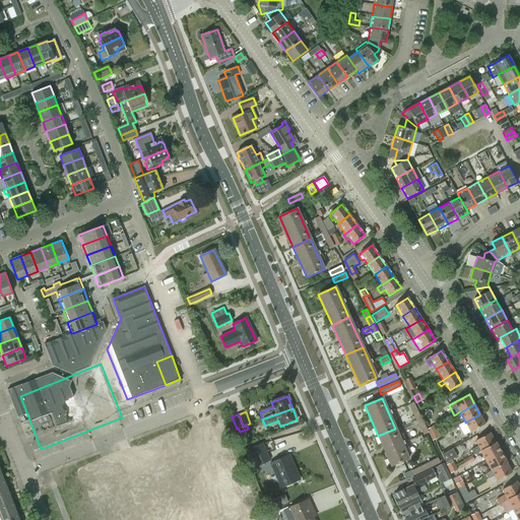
[(485,425),(479,414),(465,423),(465,421),(459,425),(464,436),(485,425)]
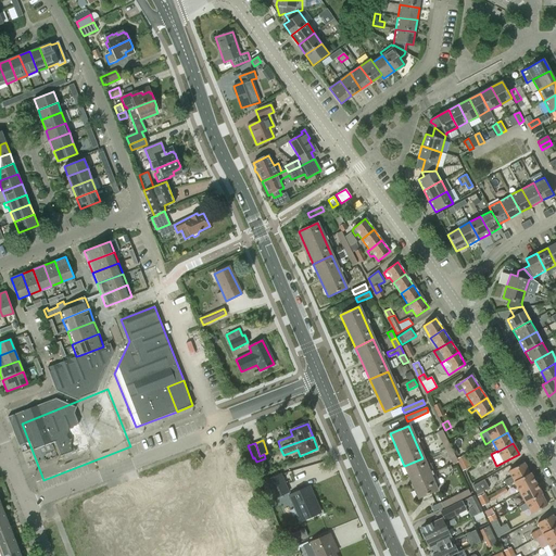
[(450,456),(454,454),(450,445),(445,447),(450,456)]
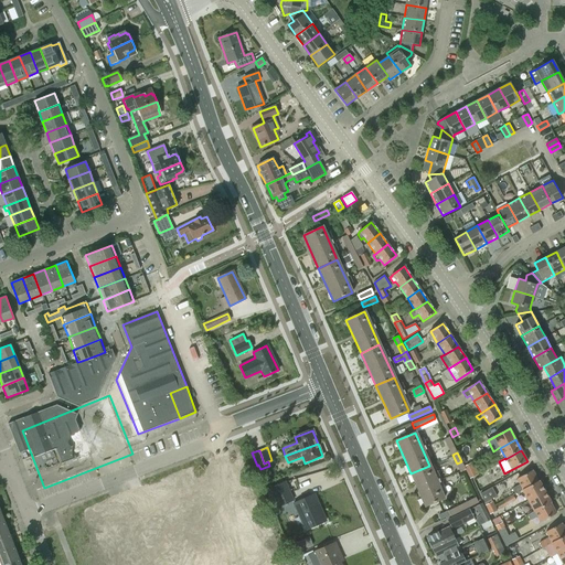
[(461,471),(466,469),(465,466),(461,461),(457,464),(461,471)]
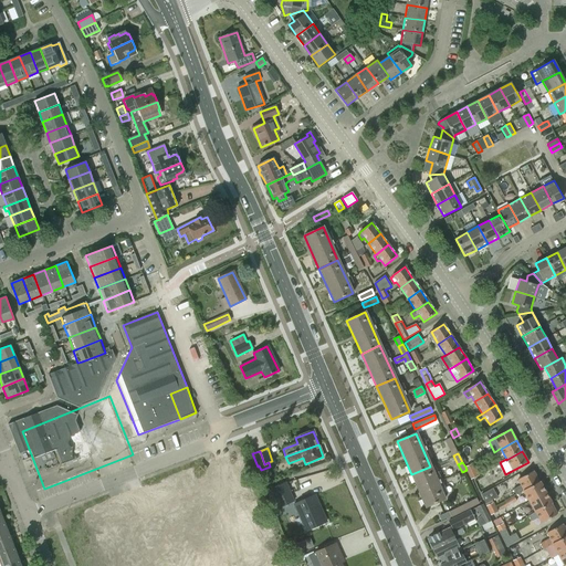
[(465,467),(467,470),(471,480),(478,477),(472,464),(465,467)]
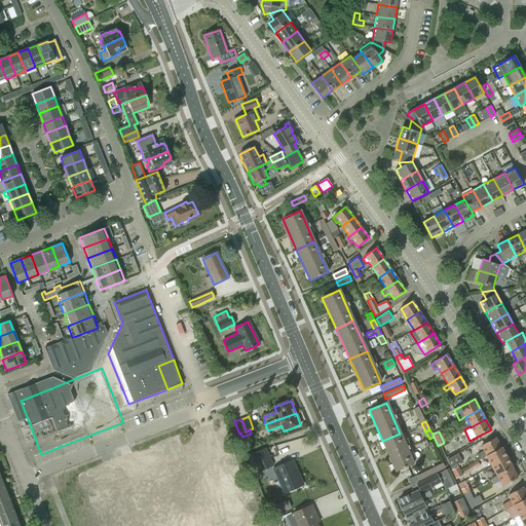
[(400,434),(382,441),(396,473),(413,464),(400,434)]
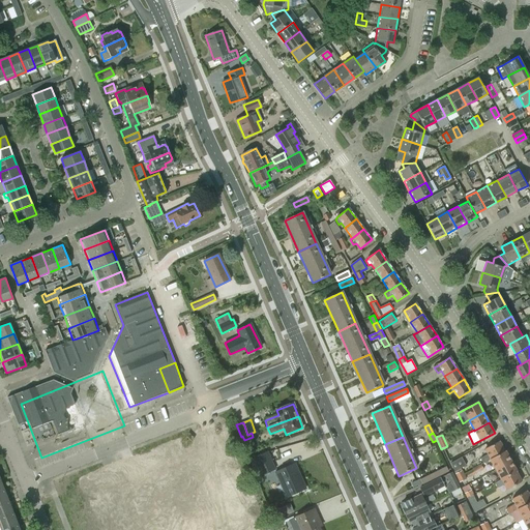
[(490,460),(490,461),(505,452),(500,442),(486,449),(488,454),(480,458),(483,464),(490,460)]
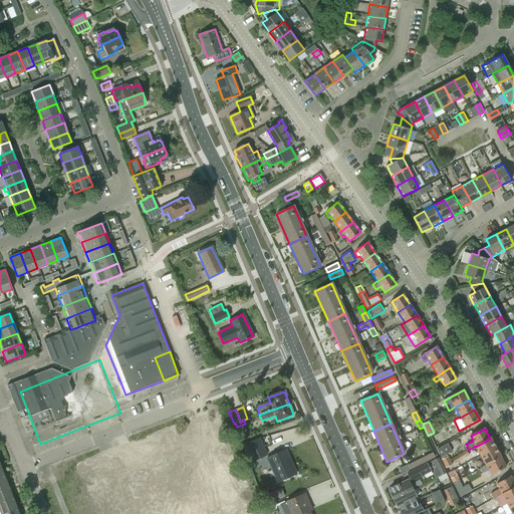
[(179,513),(148,435),(74,464),(93,513),(179,513)]
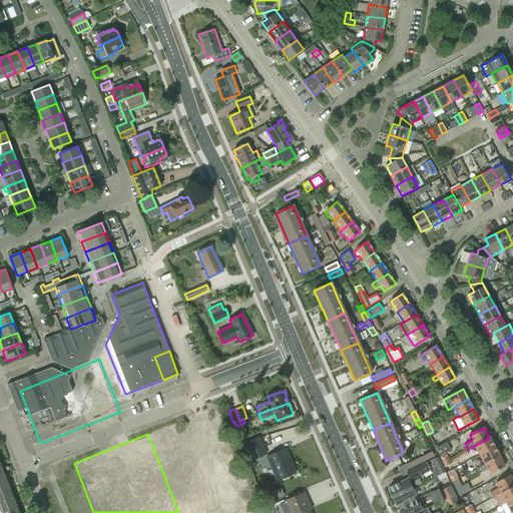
[(490,437),(489,438),(474,446),(480,455),(495,447),(490,437)]
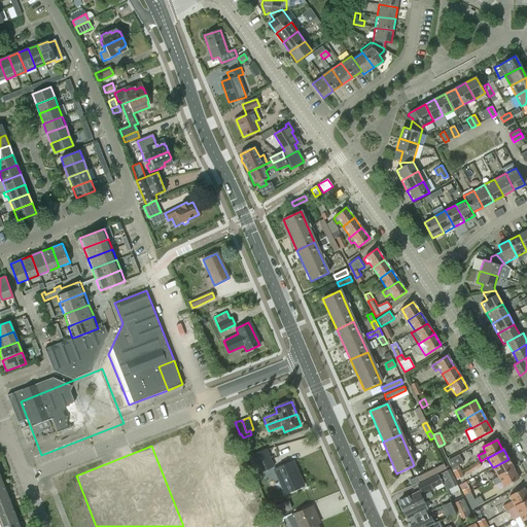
[(252,456),(259,472),(273,467),(265,450),(252,456)]
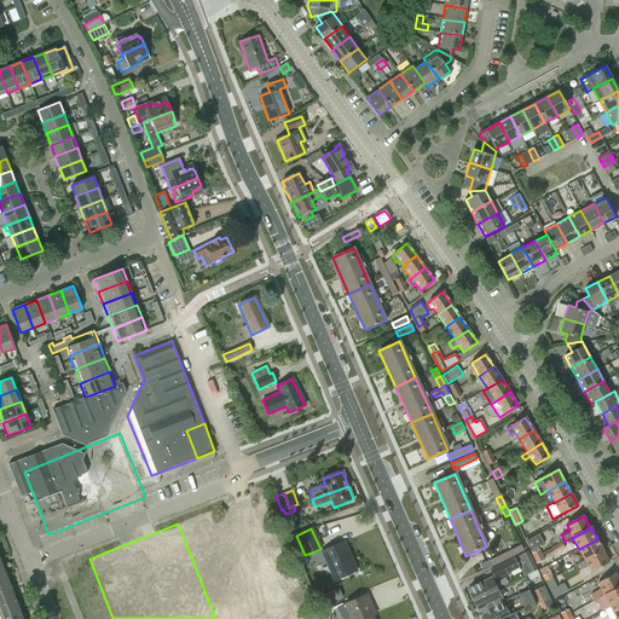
[(534,559),(542,554),(538,547),(544,544),(539,533),(526,541),(534,559)]
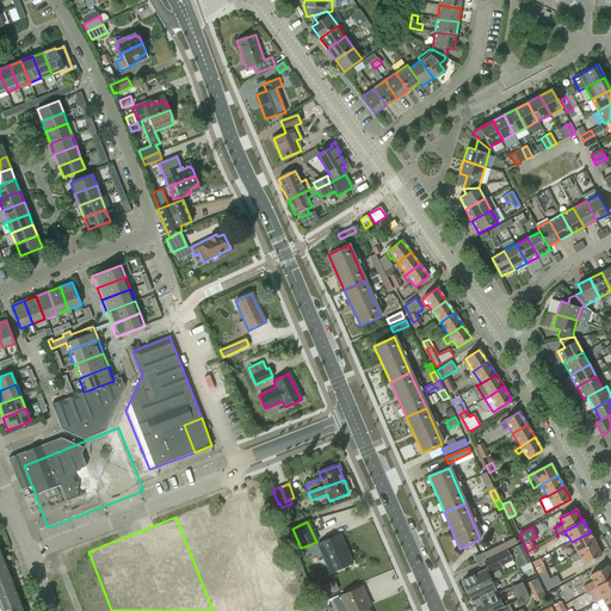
[(594,545),(596,544),(590,532),(572,542),(576,553),(578,554),(594,544),(594,545)]
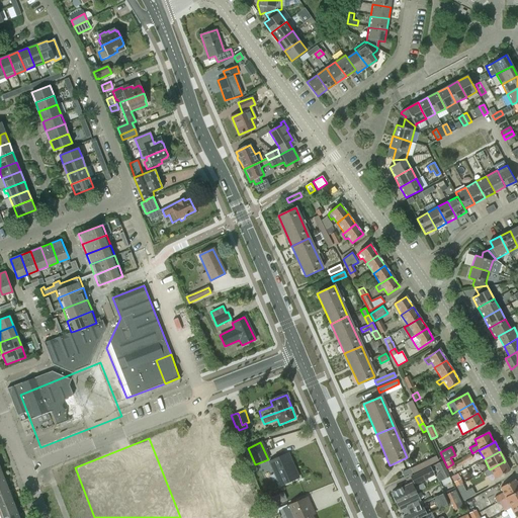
[(269,462),(279,487),(298,479),(287,454),(269,462)]
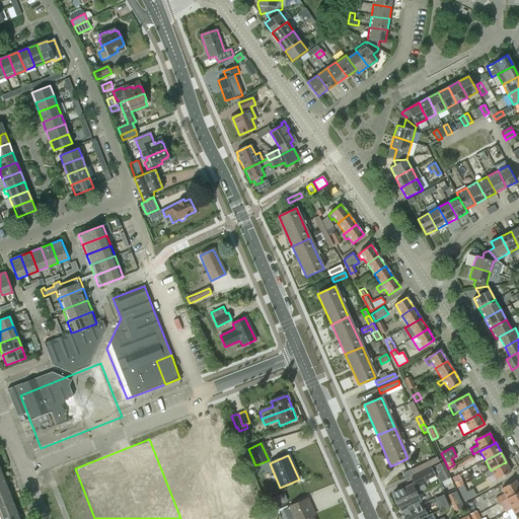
[(412,469),(414,473),(439,461),(437,456),(412,469)]
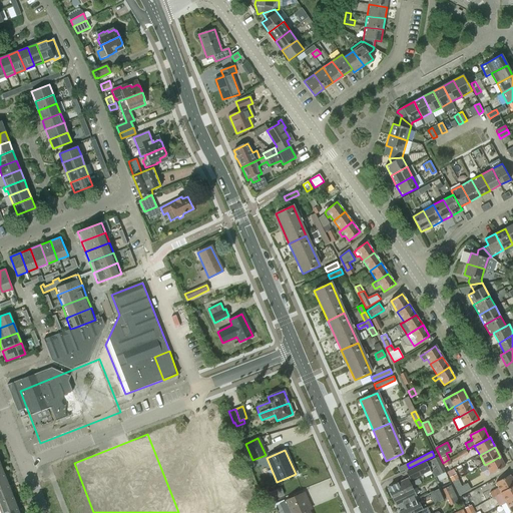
[(440,475),(444,473),(437,457),(433,459),(440,475)]
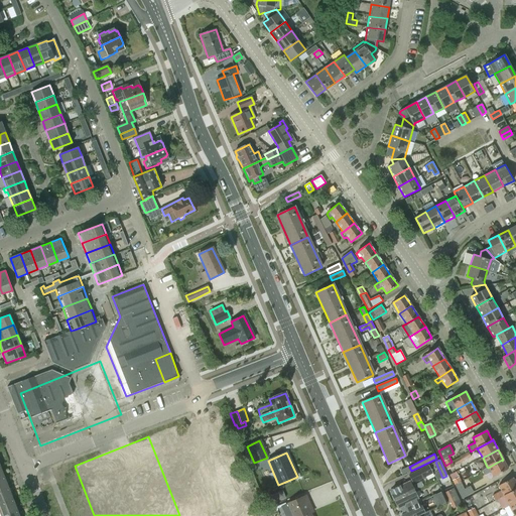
[(488,468),(487,467),(482,470),(485,475),(491,472),(494,478),(508,470),(502,461),(502,460),(488,468)]
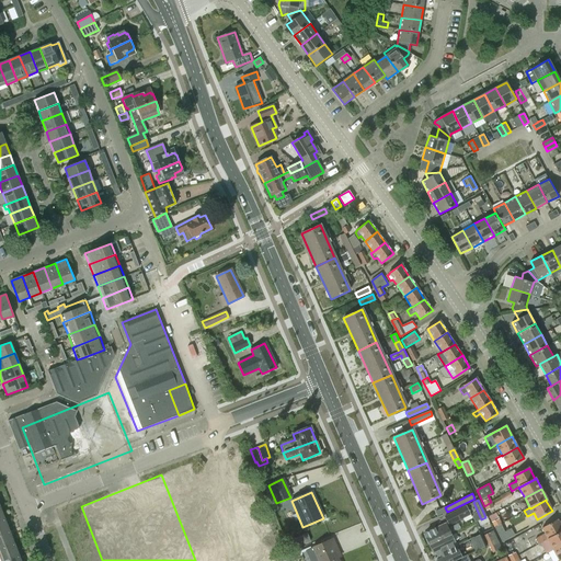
[(470,514),(467,505),(445,516),(447,523),(451,524),(470,514)]
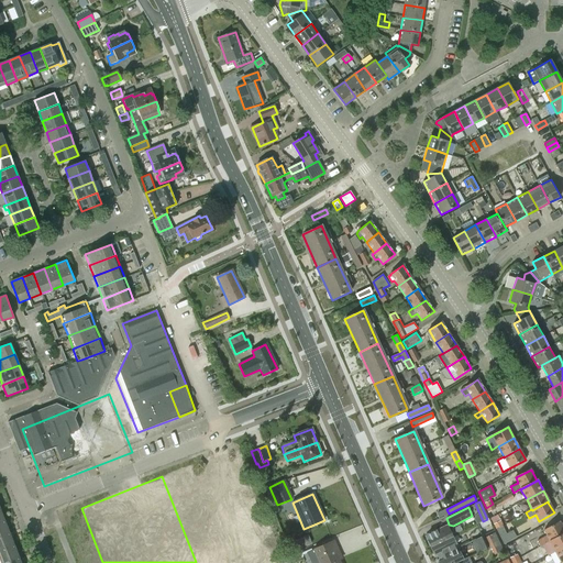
[(479,522),(482,528),(490,523),(487,519),(483,521),(479,522)]
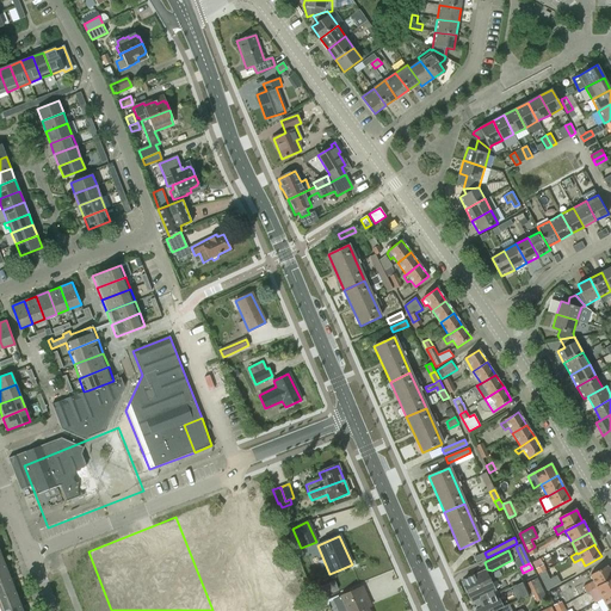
[(0,581),(10,578),(5,565),(0,566),(0,581)]
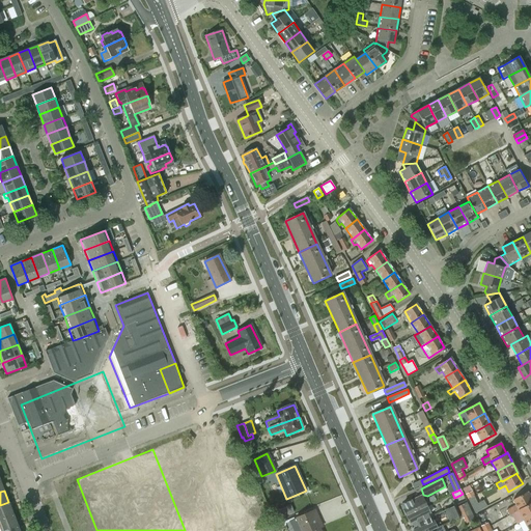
[(475,496),(472,491),(466,494),(469,499),(475,496)]
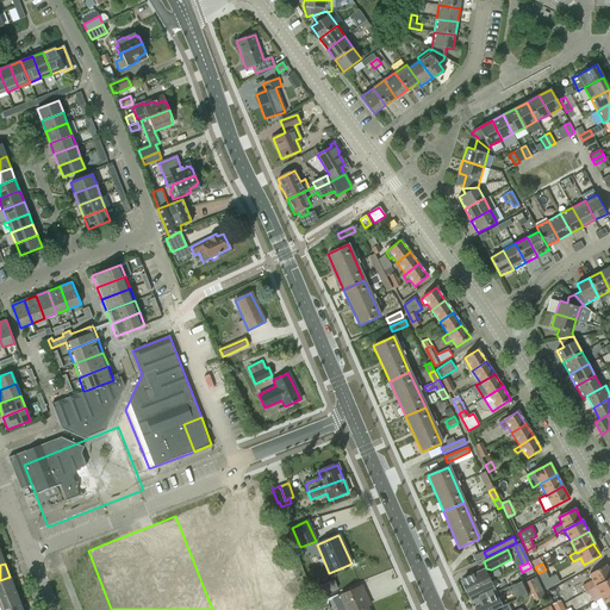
[(586,592),(596,587),(609,578),(609,574),(605,566),(590,574),(593,580),(583,585),(586,592)]
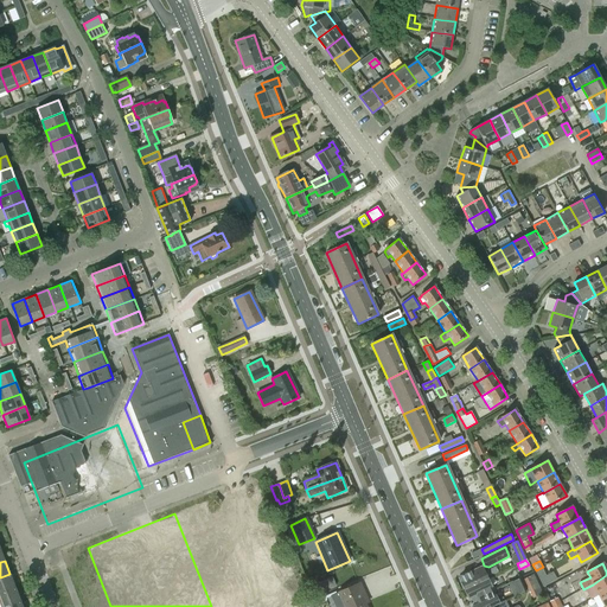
[(543,567),(536,570),(543,586),(557,579),(553,572),(547,575),(543,567)]
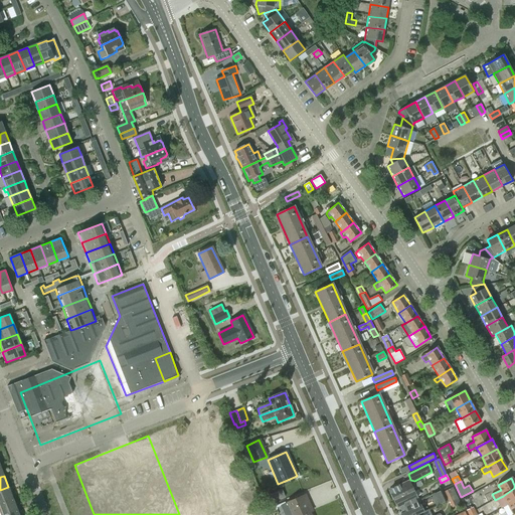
[(389,493),(393,502),(408,494),(413,492),(409,482),(390,490),(391,492),(389,493)]
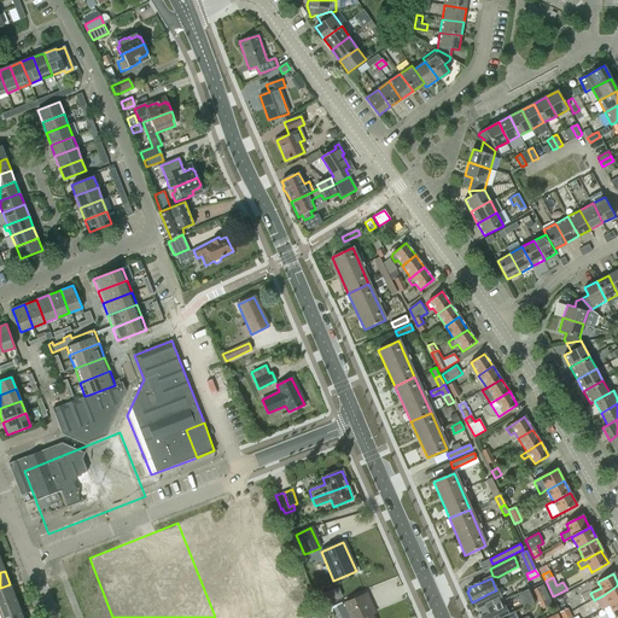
[(0,604),(16,599),(10,584),(0,588),(0,604)]
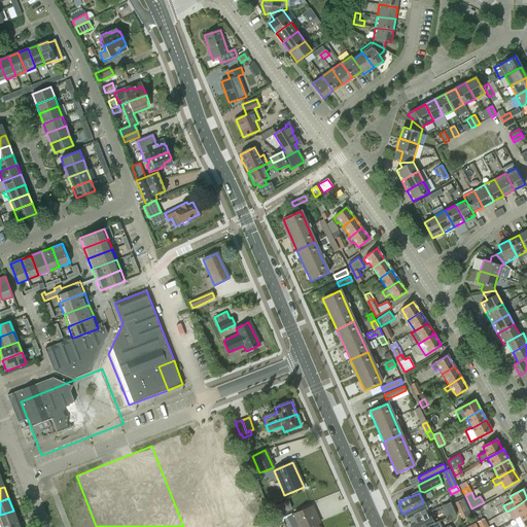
[(458,513),(466,508),(462,499),(454,503),(458,513)]
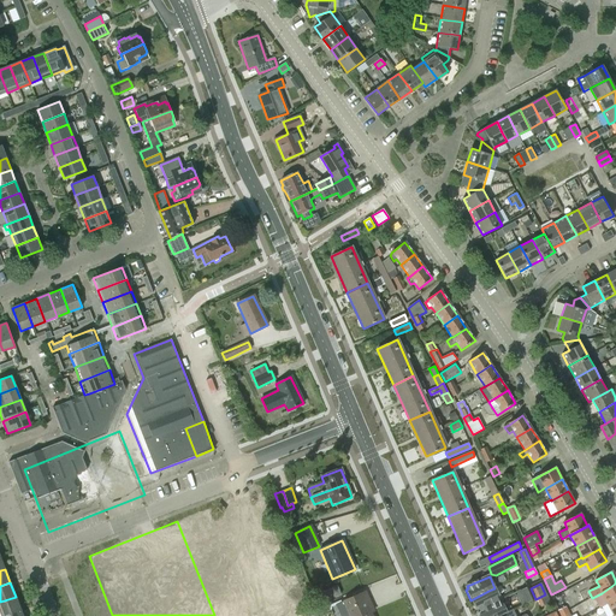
[(615,584),(602,593),(608,604),(615,599),(615,584)]
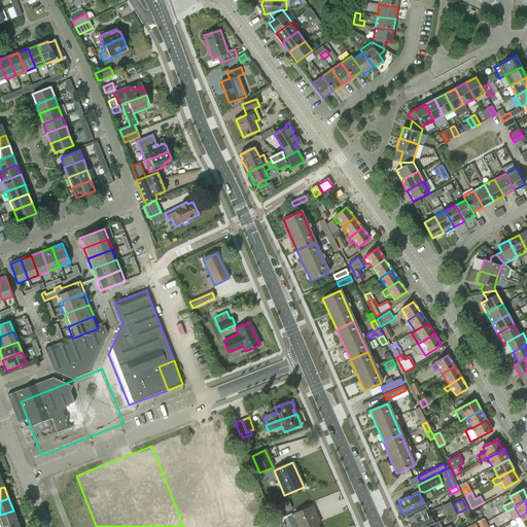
[(451,516),(457,513),(452,502),(446,505),(451,516)]
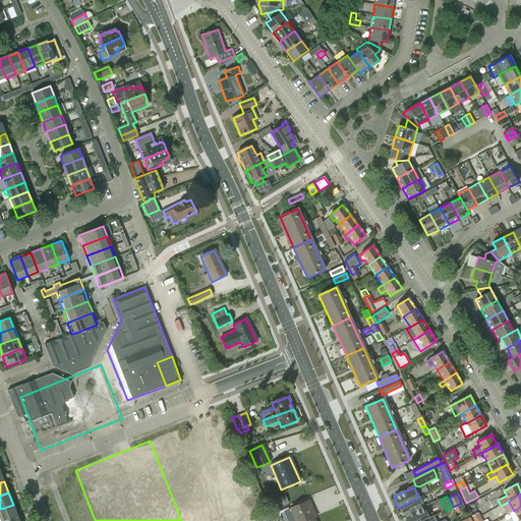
[(423,508),(422,506),(418,498),(413,500),(398,508),(402,516),(404,515),(405,517),(423,508)]
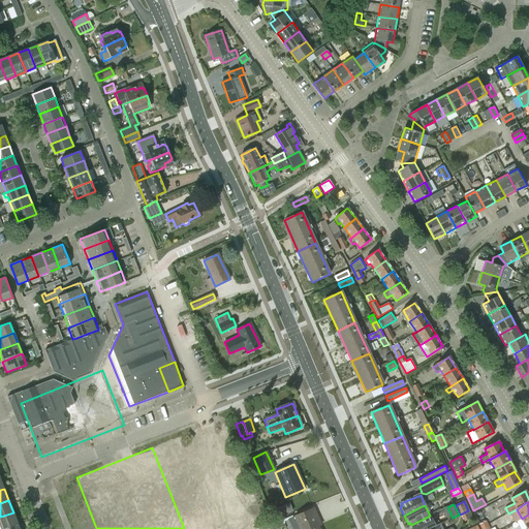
[(294,517),(300,528),(319,528),(314,517),(317,516),(314,508),(294,517)]
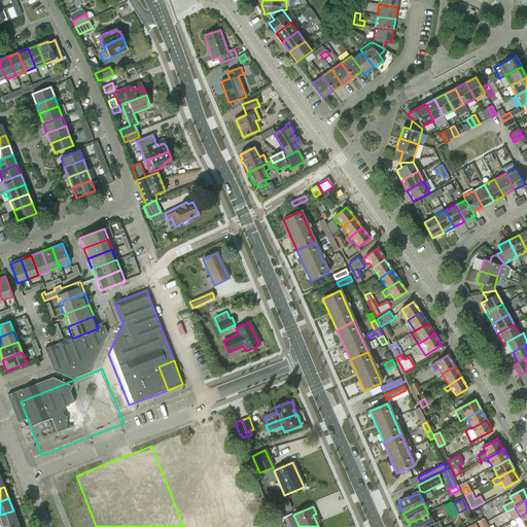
[(4,526),(18,522),(13,511),(0,515),(0,523),(1,526),(4,526)]
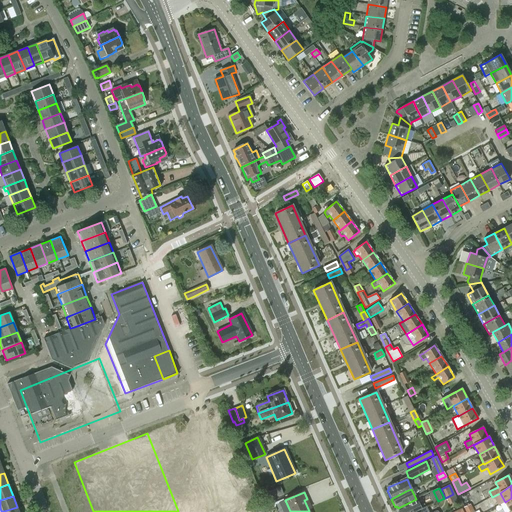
[(421,509),(416,499),(398,508),(399,509),(397,510),(397,511),(414,511),(415,511),(421,509)]
